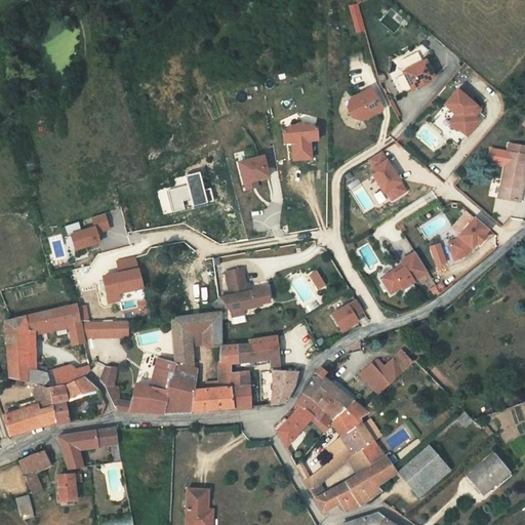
[(356,3),(348,6),(356,33),(365,30),(356,3)]
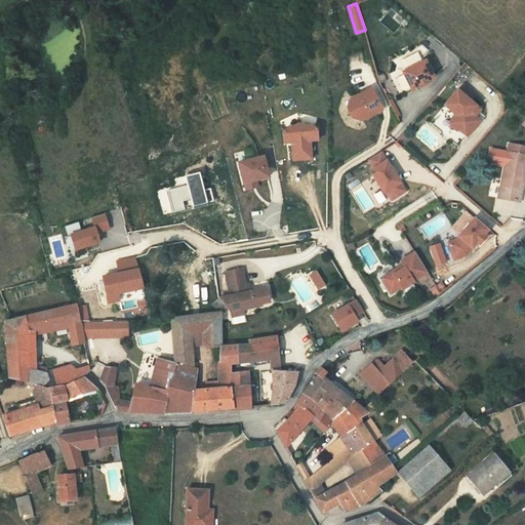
[(425,61),(401,72),(409,89),(416,86),(425,82),(433,78),(425,61)]
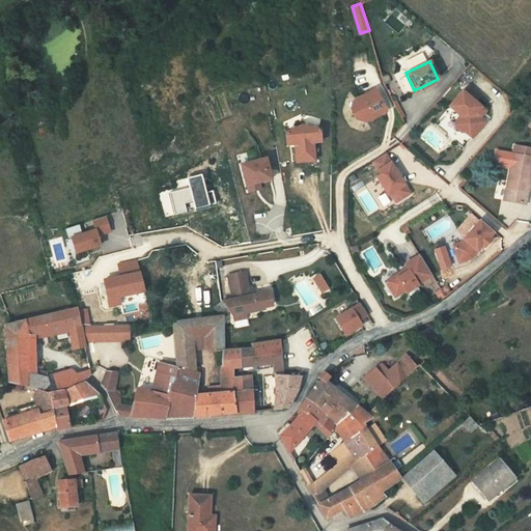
[(466,86),(462,91),(471,100),(476,93),(466,86)]
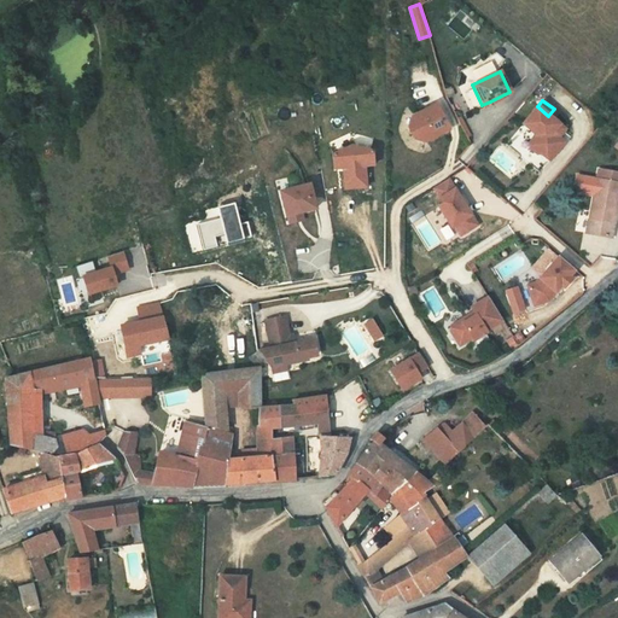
[(410,117),(407,128),(412,138),(423,141),(444,130),(432,106),(410,117)]
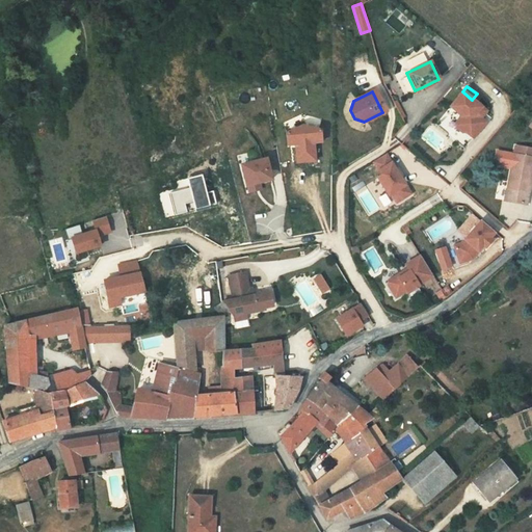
[(454,124),(454,127),(462,135),(467,134),(471,130),(474,130),(479,134),(486,125),(477,117),(483,110),(472,100),(462,91),(449,107),(460,116),(454,124)]
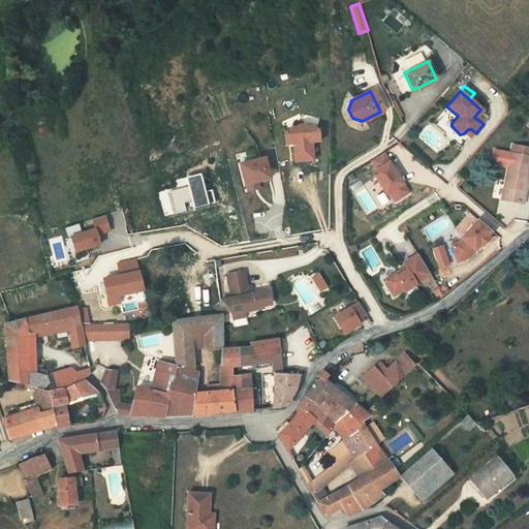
[(321,130),(304,120),(286,128),(286,141),(294,141),(294,158),(312,159),(313,142),(321,142),(321,130)]
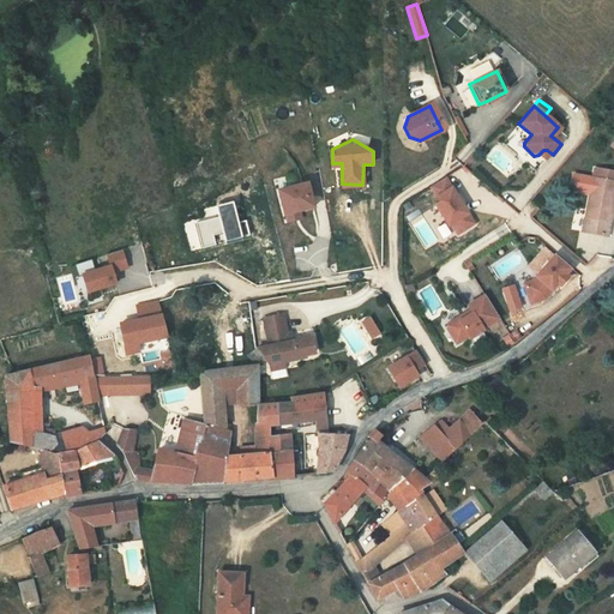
[(613,166),(601,163),(599,172),(578,167),(575,182),(594,187),(596,190),(593,188),(583,224),(608,232),(613,209),(613,166)]
